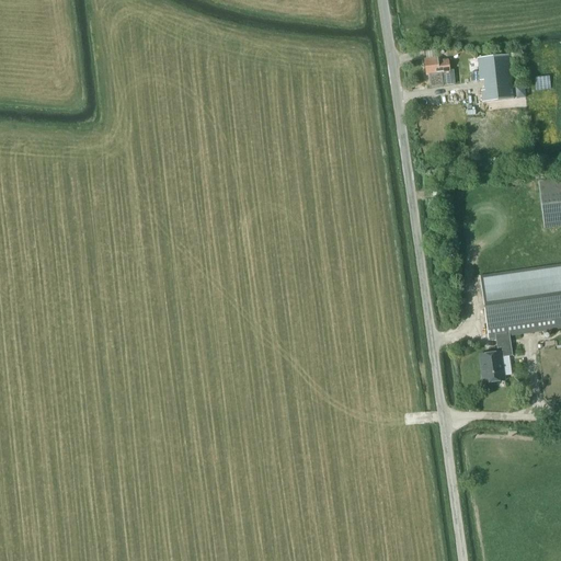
[(514,99),(508,55),(478,58),(480,81),(484,80),(485,90),(482,91),(483,103),(514,99)]
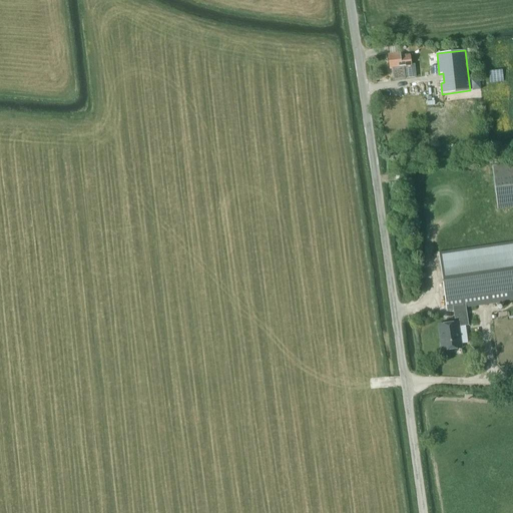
[(415,64),(412,64),(411,55),(401,56),(400,53),(389,54),(391,70),(404,68),(405,78),(416,77),(415,64)]
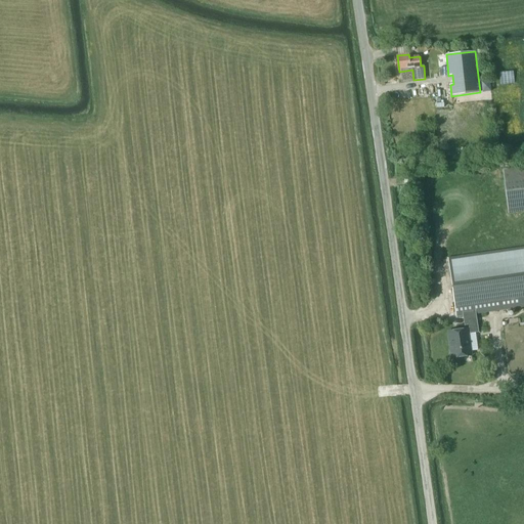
[(443,76),(442,68),(434,69),(435,77),(443,76)]
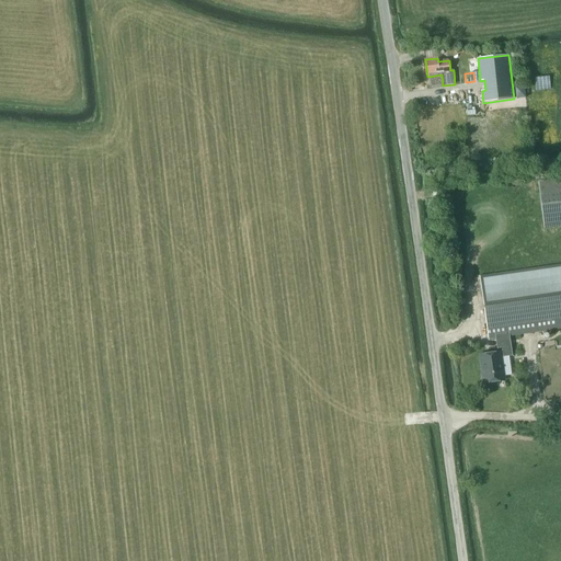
[(550,78),(538,79),(539,90),(552,89),(550,78)]
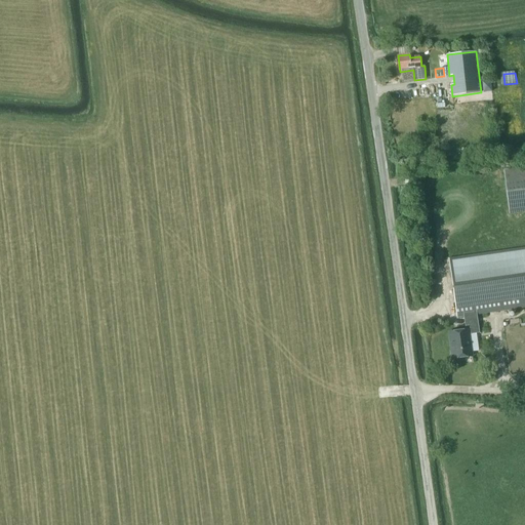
[(524,211),(524,167),(503,170),(509,213),(524,211)]
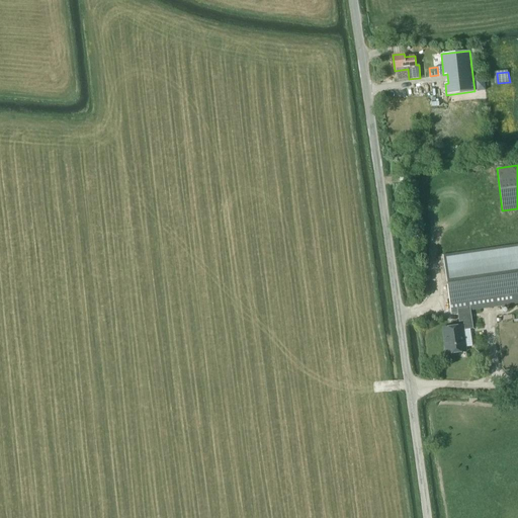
[(517,244),(442,255),(451,314),(457,313),(459,326),(442,328),(446,354),(465,351),(462,330),(472,329),(470,311),(517,304),(517,244)]
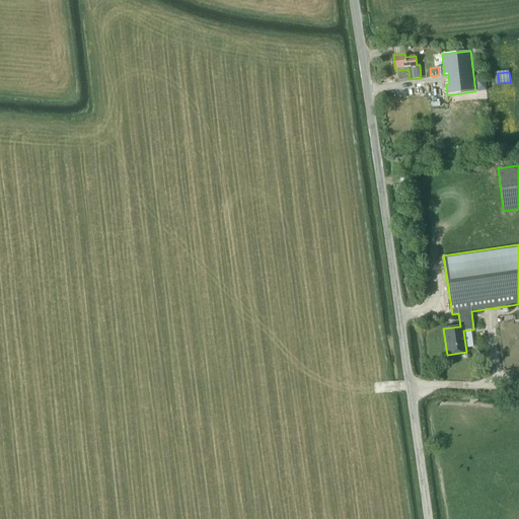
All buildings are outlined.
